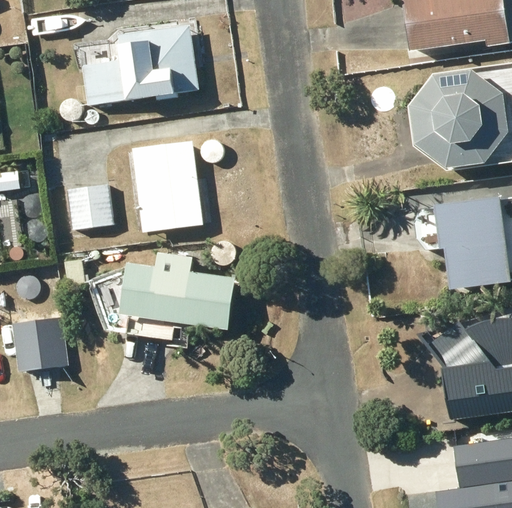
[(511,0),(402,0),(408,47),(486,38),(487,45),(511,42),(511,0)]
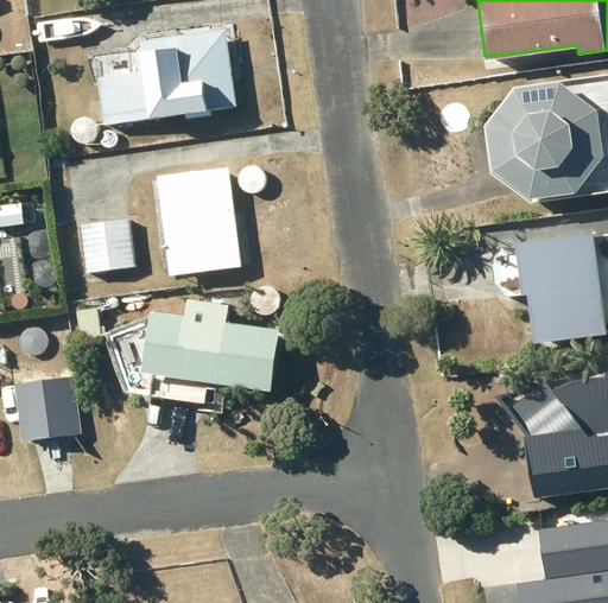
[(143,74),(97,78),(102,125),(188,115),(189,120),(208,118),(207,109),(233,107),(230,78),(238,77),(232,26),(208,29),(209,32),(139,39),(143,74)]
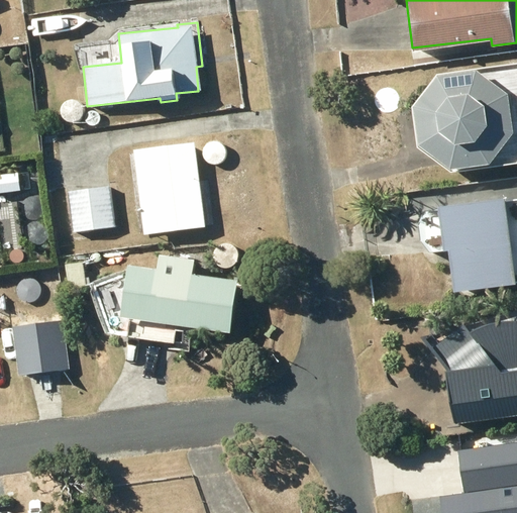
[(516,64),(436,75),(413,104),(419,143),(454,171),(516,162),(516,64)]
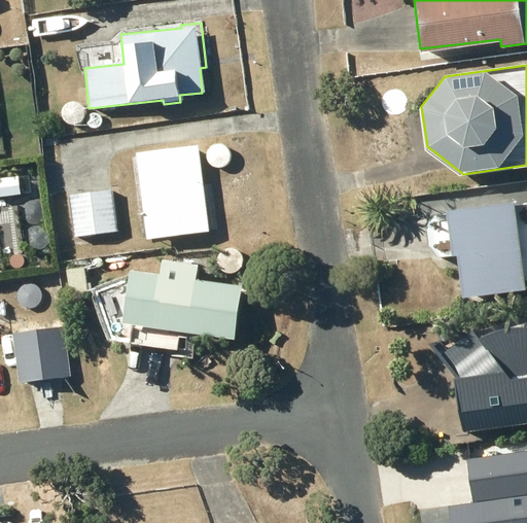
[(135,152),(146,239),(217,230),(212,186),(203,187),(198,144),(135,152)]
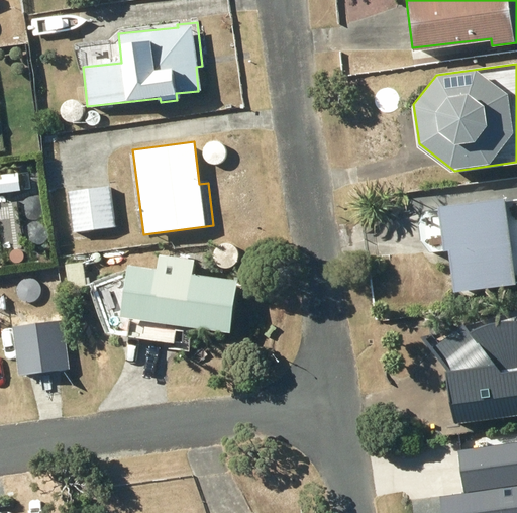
[(29,163),(20,165),(22,183),(32,182),(29,163)]
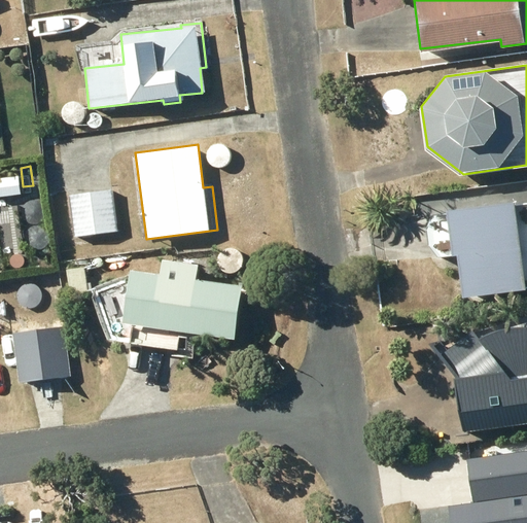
[(69,196),(74,237),(118,231),(112,190),(69,196)]
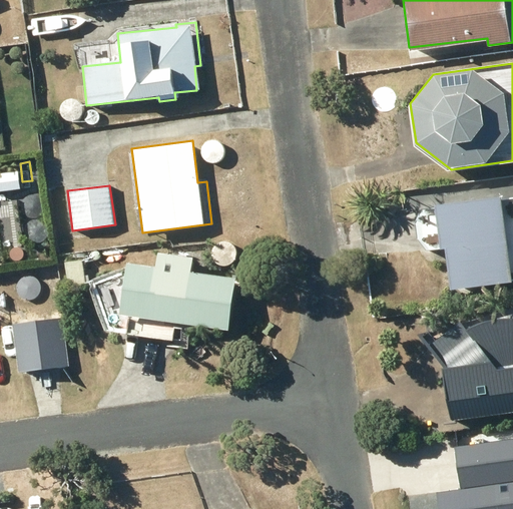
[(420,210),(414,224),(416,237),(426,250),(433,249),(433,246),(441,245),(445,244),(451,288),(512,279),(512,197),(501,199),(500,194),(435,202),(436,208),(420,210)]
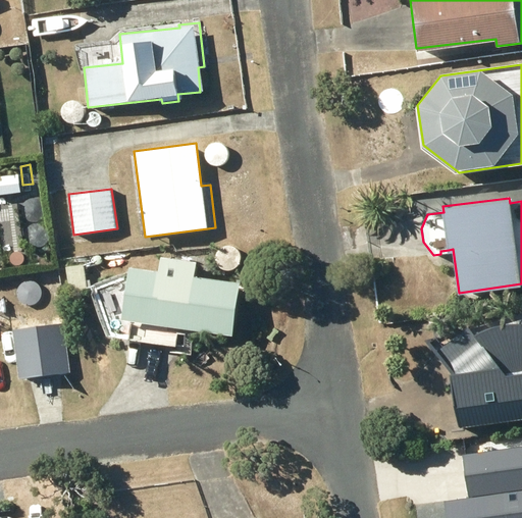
[(124,279),(93,290),(107,332),(174,345),(180,338),(183,326),(231,333),(239,281),(128,265),(124,279)]
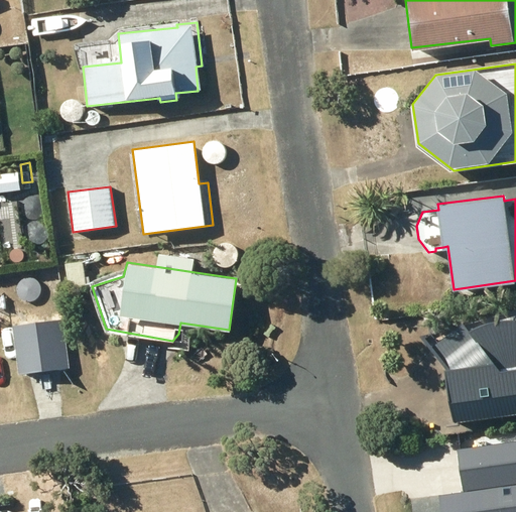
[(81,263),(65,265),(67,289),(84,287),(81,263)]
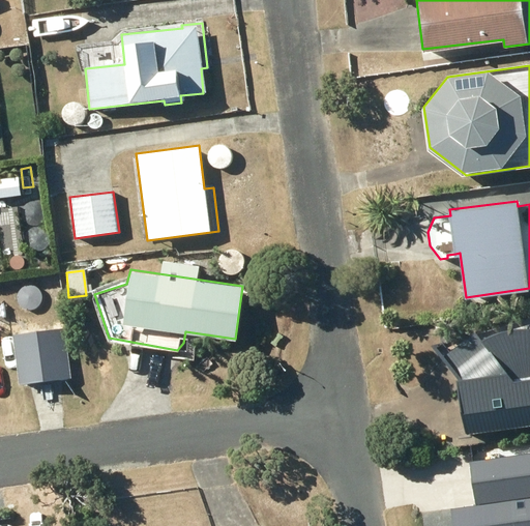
[(42,278),(45,294),(54,292),(52,276),(42,278)]
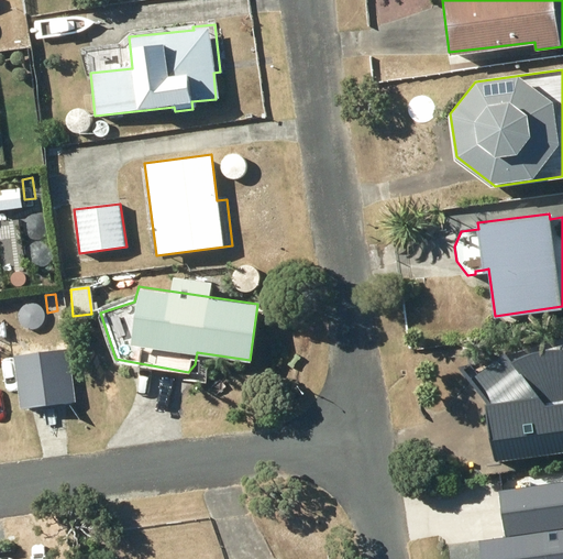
[(472,384),(486,403),(478,408),(498,435),(501,459),(562,450),(562,338),(507,354),(504,350),(490,360),(482,349),(460,365),(474,383),(472,384)]
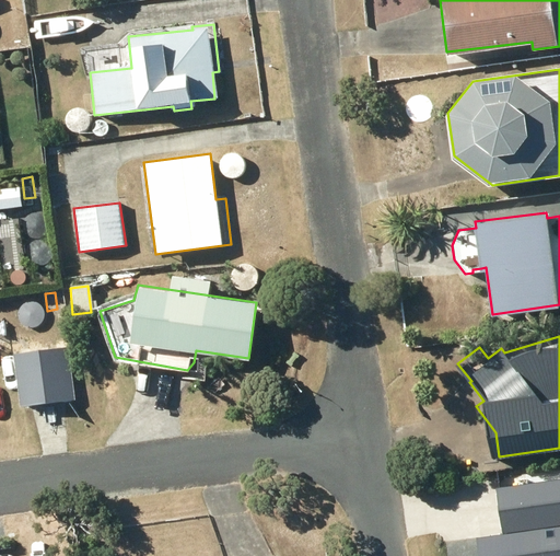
[(14,355),(19,407),(72,403),(67,349),(14,355)]
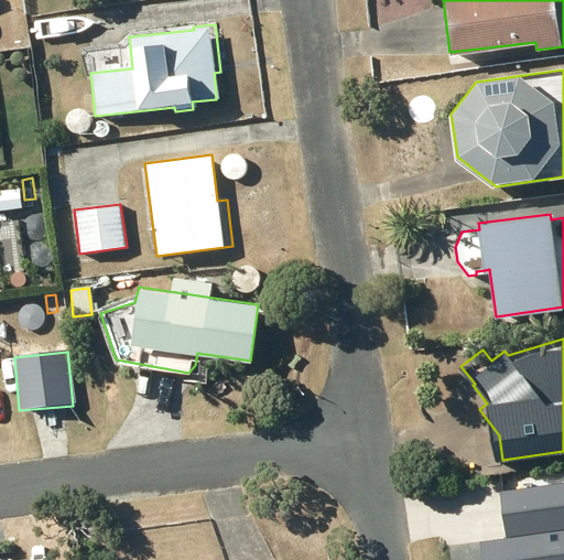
[(563,559),(563,502),(532,497),(523,559),(563,559)]
